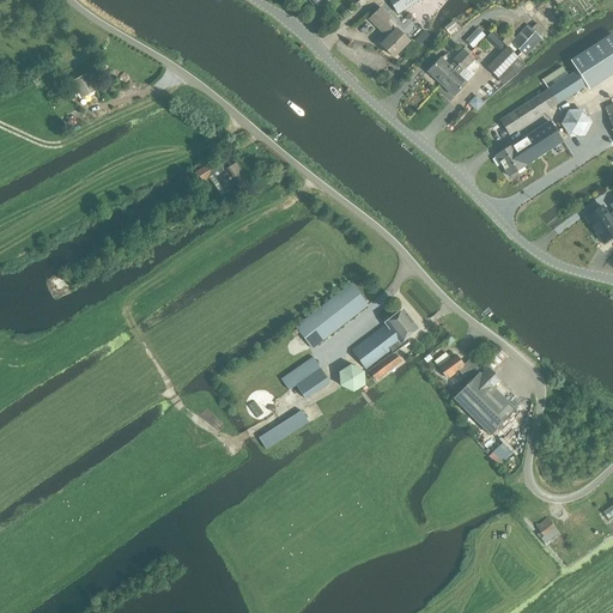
[(393,0),(387,0),(384,2),(394,12),(399,6),(401,7),(407,0),(394,0),(393,0)]
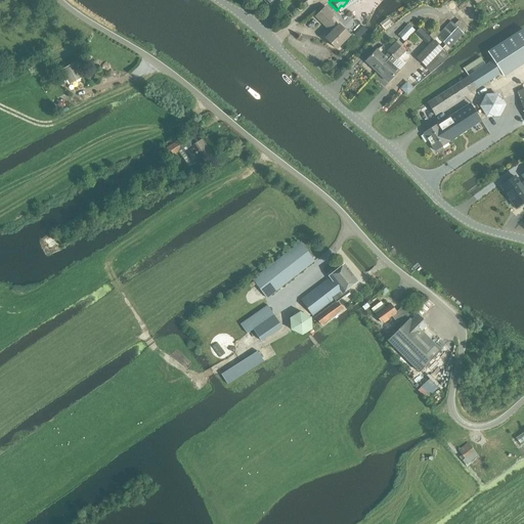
[(336,49),(349,36),(343,30),(344,29),(331,15),(332,14),(325,7),(315,17),(332,33),(325,39),(336,49)]
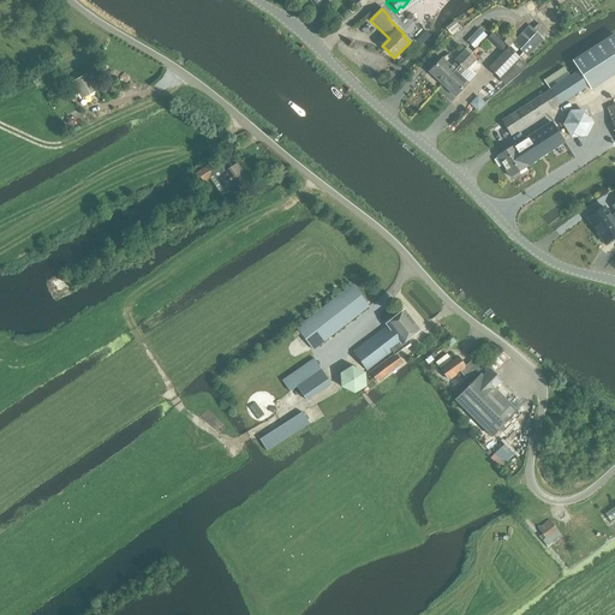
[(508,48),(519,59),(524,63),(549,35),(537,25),(532,30),(529,28),(508,48)]
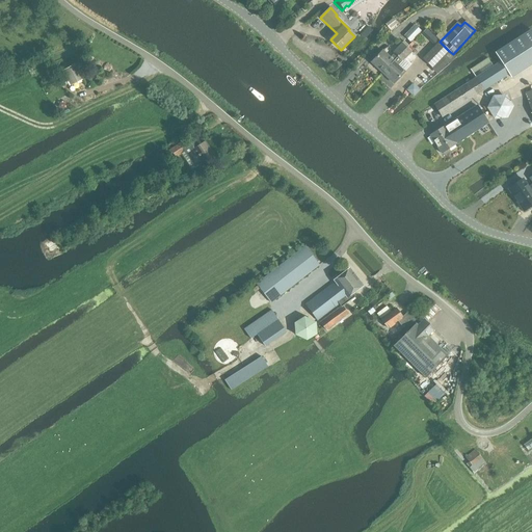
[(411,43),(422,31),(415,25),(404,35),(411,43)]
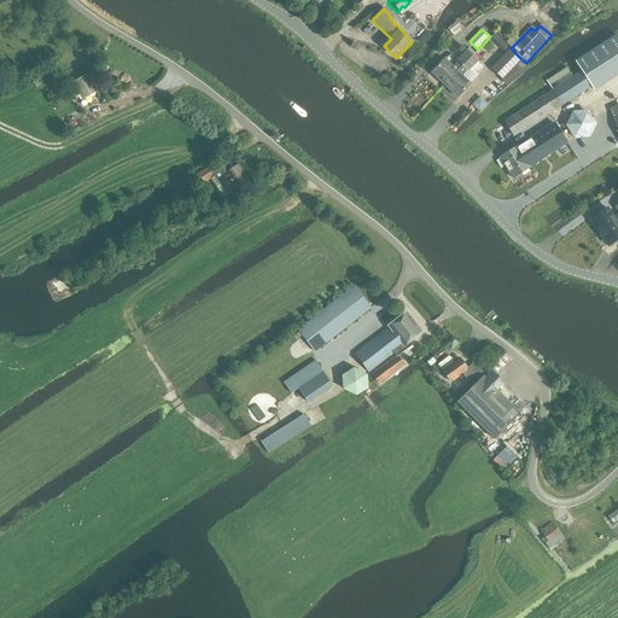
[(495,31),(490,38),(506,51),(511,45),(495,31)]
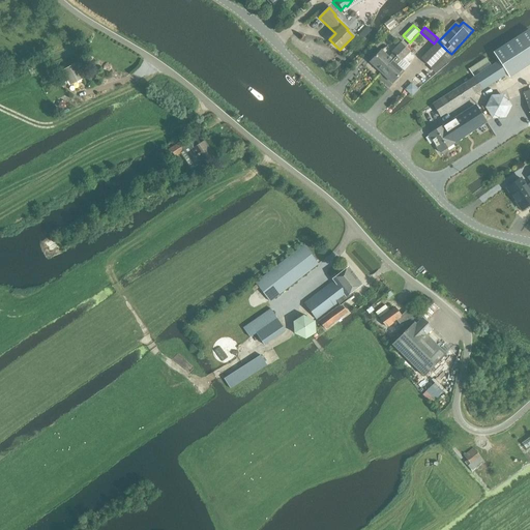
[(529,63),(529,34),(528,31),(493,53),(499,62),(491,66),(487,59),(469,70),(474,78),(441,98),(438,94),(429,99),(440,117),(507,75),(509,78),(529,63)]
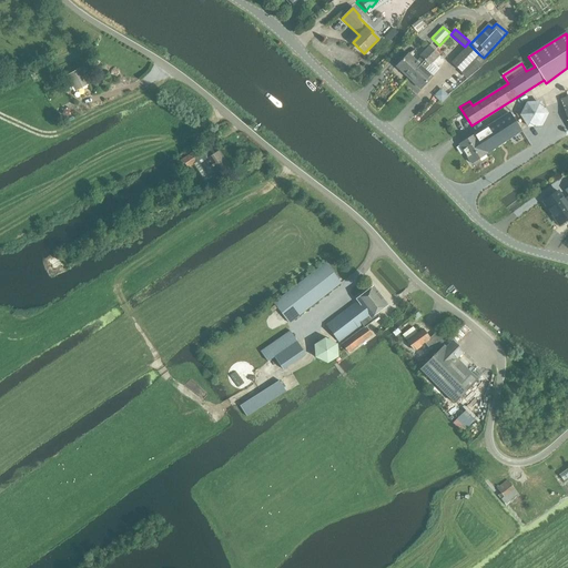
[(452,63),(462,73),(479,54),(469,44),(452,63)]
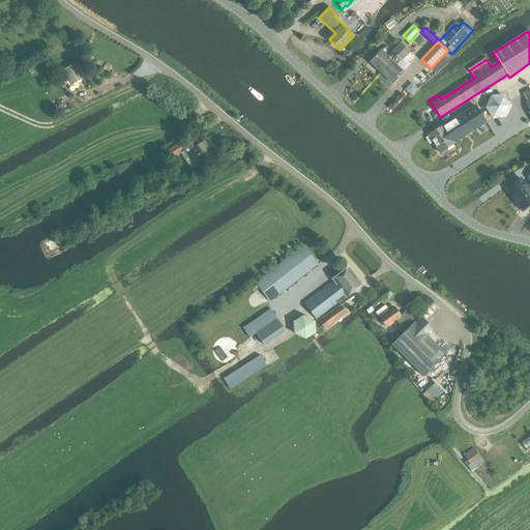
[(381,72),(405,49),(400,45),(391,53),(392,54),(388,58),(381,52),(371,63),(381,72)]
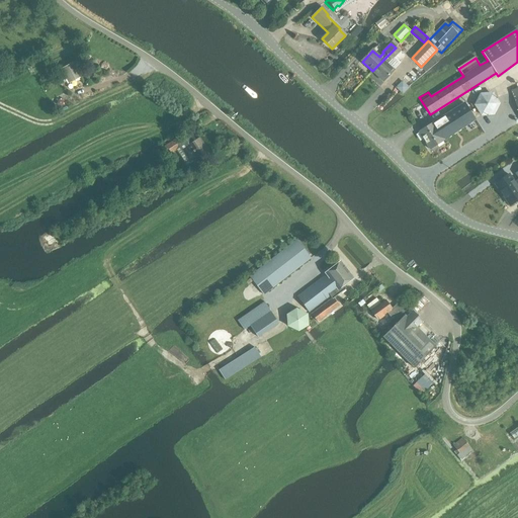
[(396,48),(372,71),(383,81),(394,70),(386,64),(391,59),(392,60),(400,52),(396,48)]
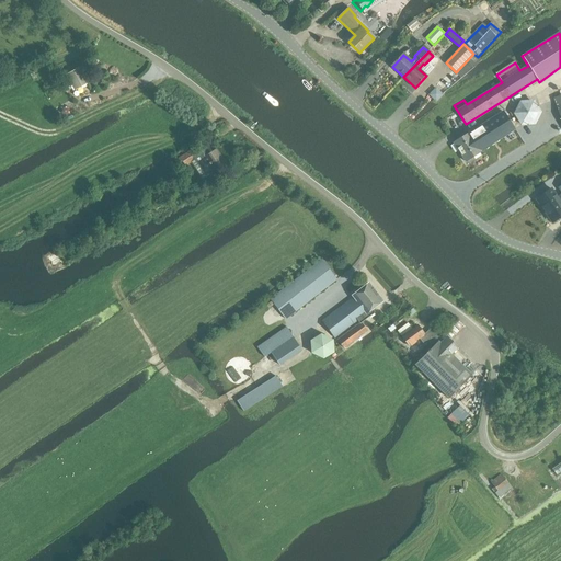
[(430,60),(434,65),(439,59),(435,54),(430,60)]
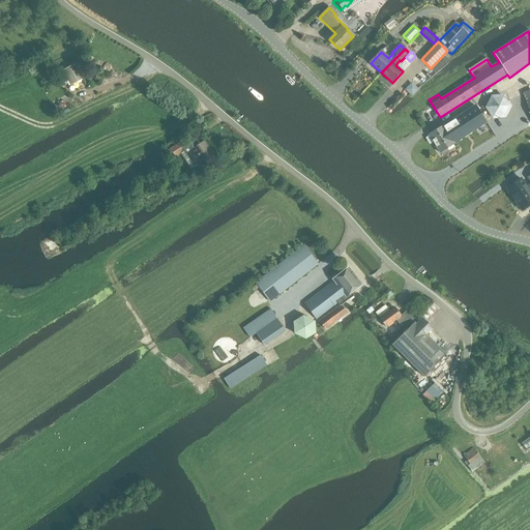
[(74,66),(64,71),(71,83),(80,79),(74,66)]
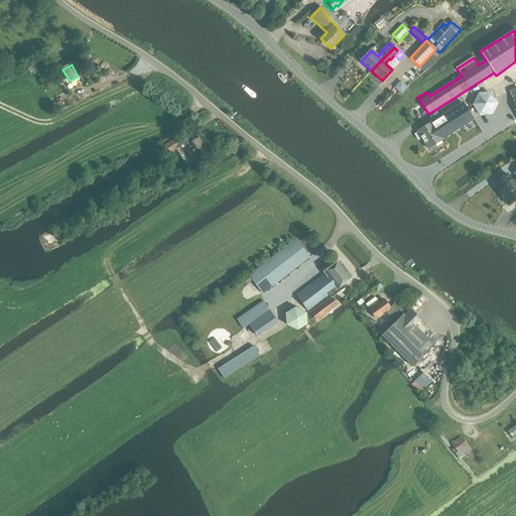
[(401,79),(395,85),(401,92),(408,86),(401,79)]
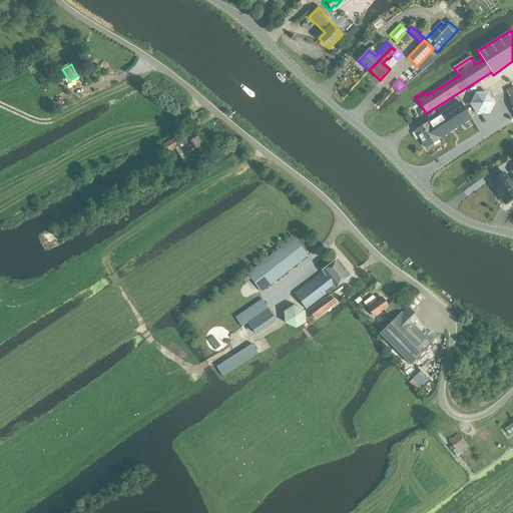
[(492,100),(492,97),(491,96),(490,94),(489,92),(486,90),(482,89),(478,90),(477,90),(474,92),(473,93),(472,95),(471,97),(470,99),(470,101),(471,103),(473,107),(474,108),(476,110),(478,110),(481,111),(483,111),(485,110),(486,110),(489,108),(490,107),(491,105),(492,103),(492,100)]
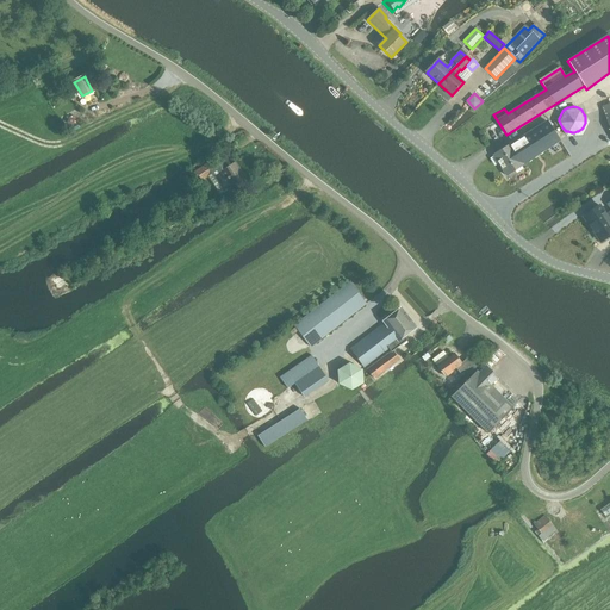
[(510,145),(493,156),(506,176),(523,166),(522,165),(559,139),(548,122),(510,145)]
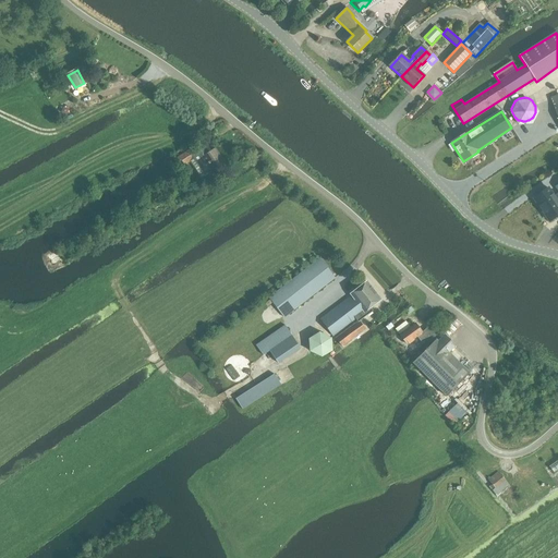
[(211,152),(208,146),(207,146),(192,156),(187,150),(173,160),(179,168),(190,161),(201,178),(223,162),(215,149),(211,152)]
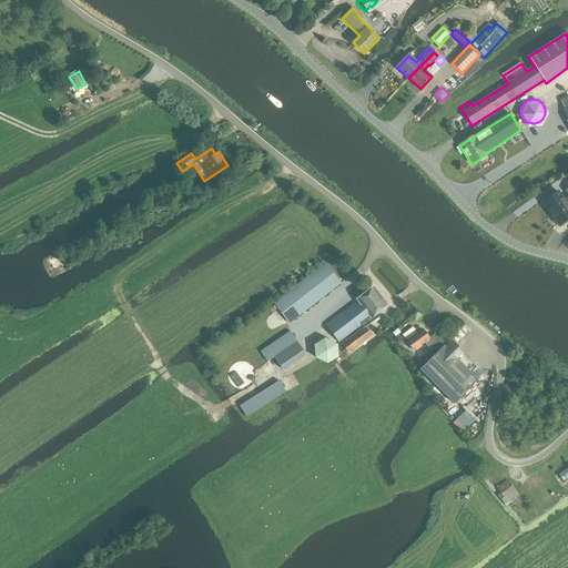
[(551,213),(567,201),(567,188),(565,190),(567,194),(567,196),(564,200),(558,192),(544,202),(551,213)]
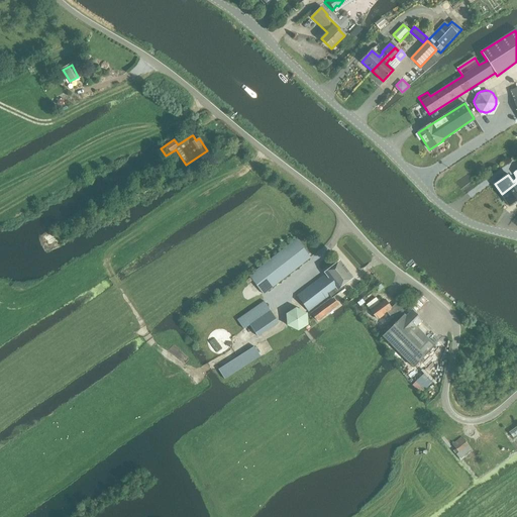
[(516,183),(502,194),(509,205),(516,199),(516,183)]
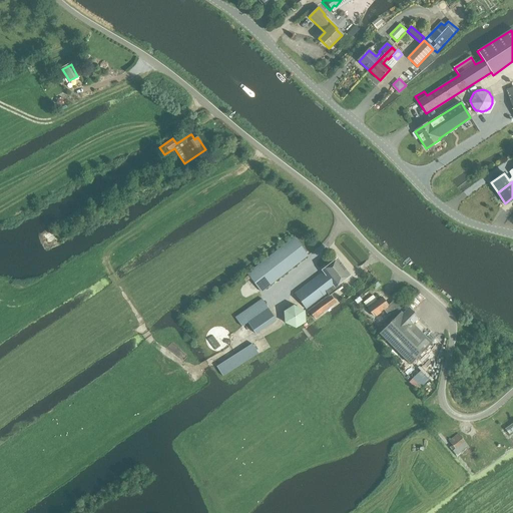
[(261,292),(308,255),(294,237),(246,274),(261,292)]
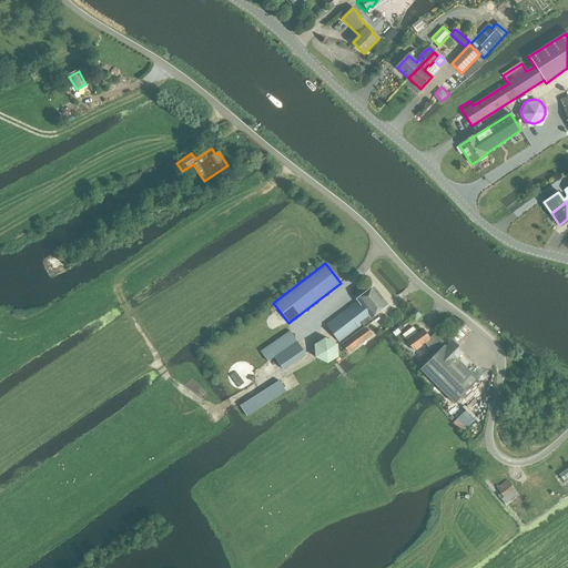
[(366,326),(378,316),(376,313),(386,305),(373,286),(355,300),(357,302),(325,325),(338,342),(357,328),(362,325),(363,327),(342,344),(348,353),(373,334),(366,326)]
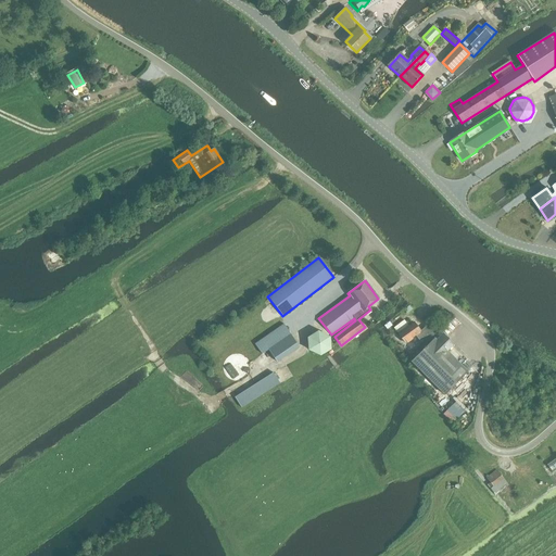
[(404,320),(393,328),(397,333),(408,326),(404,320)]
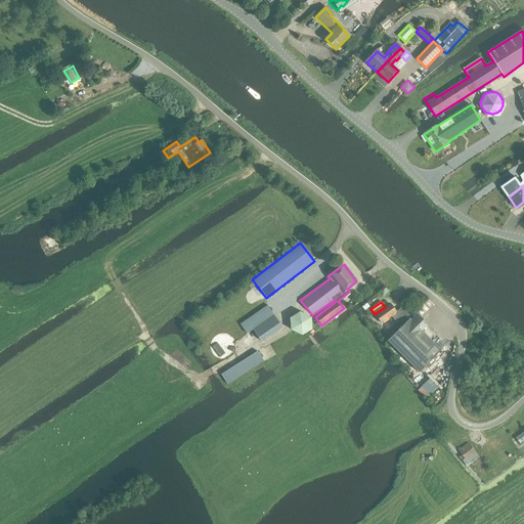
[(413,312),(412,311),(405,304),(396,312),(390,303),(375,314),(382,324),(392,316),(395,320),(398,317),(401,322),(408,317),(413,312)]
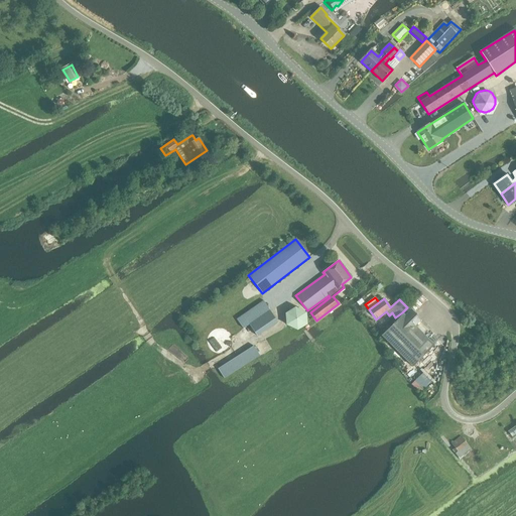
[(257,336),(277,321),(263,300),(236,318),(243,329),(249,325),(257,336)]
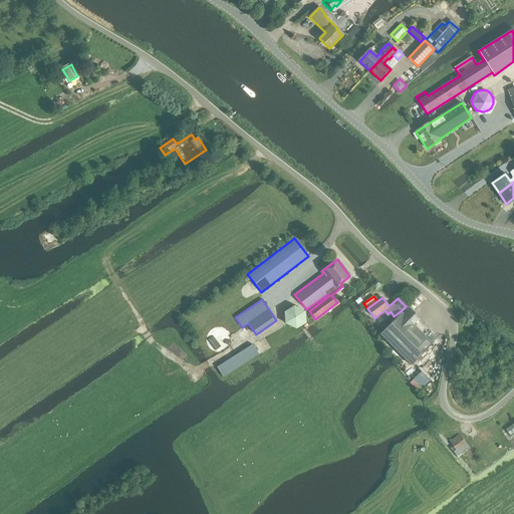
[(294,306),(284,312),(285,323),(296,328),(305,322),(304,311),(294,306)]
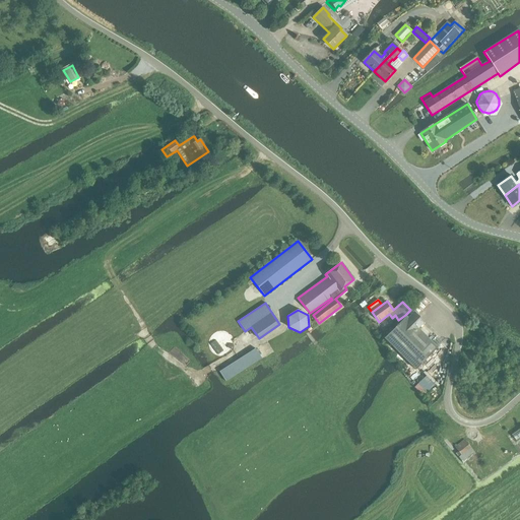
[(425,322),(417,315),(414,312),(408,318),(406,316),(384,338),(415,369),(437,347),(417,328),(425,322)]
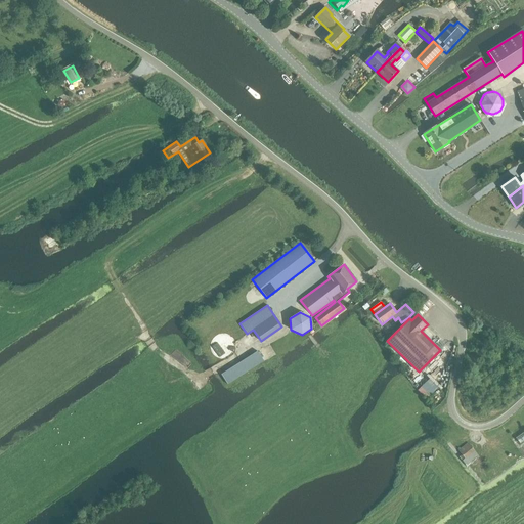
[(234,349),(234,348),(233,346),(233,344),(230,341),(228,339),(227,338),(225,337),(223,337),(220,337),(218,338),(214,340),(213,342),(212,344),(211,346),(211,348),(211,352),(212,354),(214,356),(217,359),(219,360),(221,360),(224,360),(227,359),(230,357),(231,355),(233,353),(234,349)]
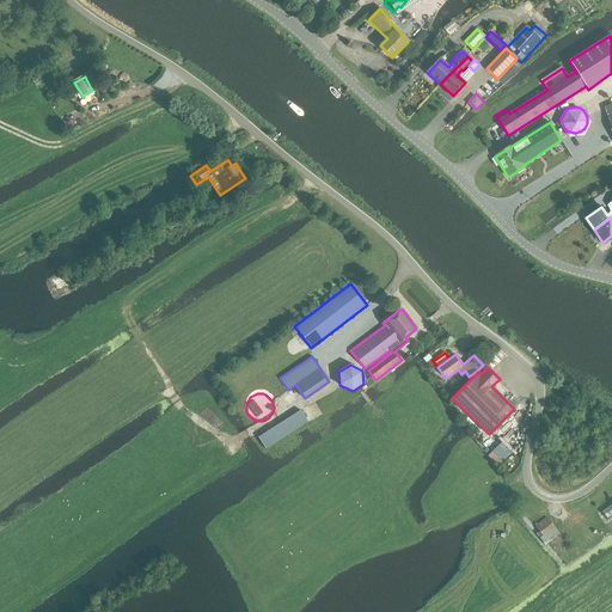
[(265,450),(308,422),(300,410),(258,438),(265,450)]
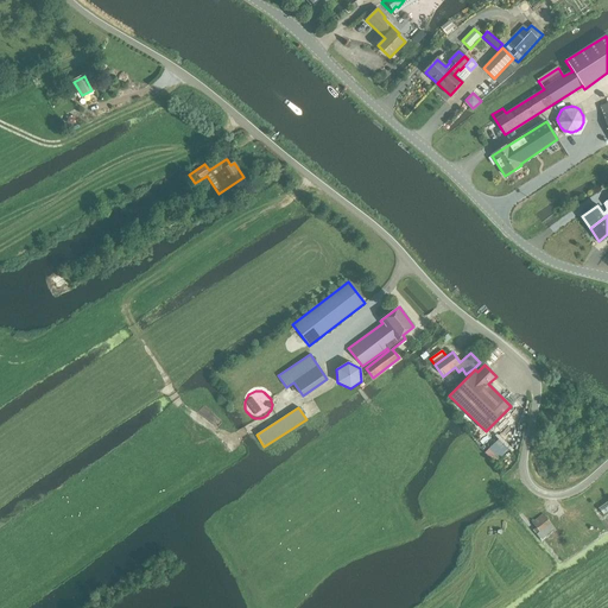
[(486,448),(500,458),(512,444),(498,434),(486,448)]
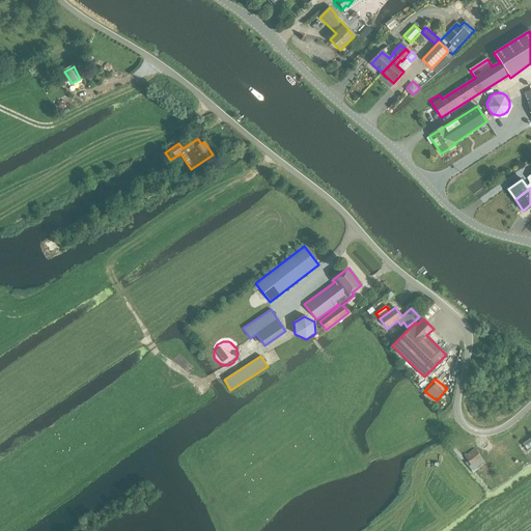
[(473,472),(485,463),(475,448),(465,455),(471,465),(469,466),(473,472)]
